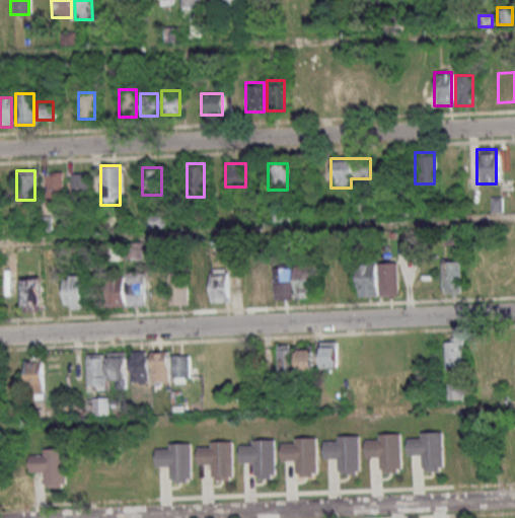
[(60,206),(60,173),(43,173),(43,206),(60,206)]
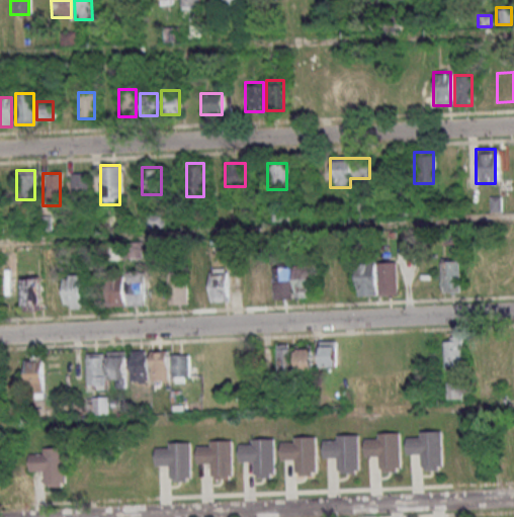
[(86,205),(86,173),(69,173),(69,205),(86,205)]
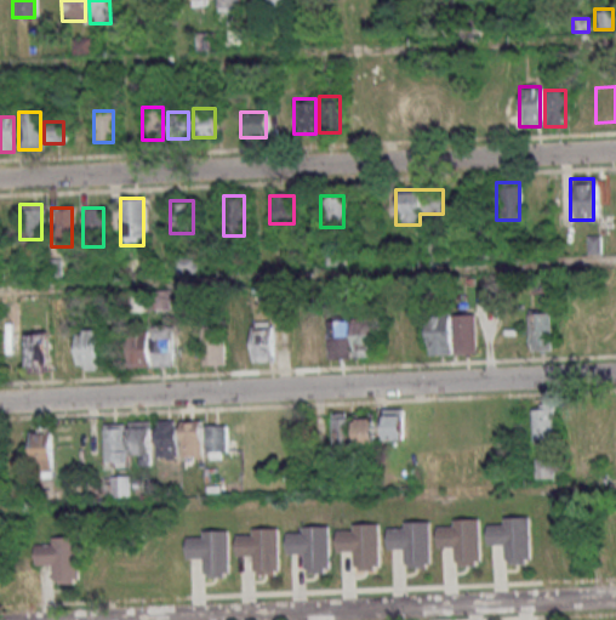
[(548,295),(548,274),(529,274),(529,295),(548,295)]
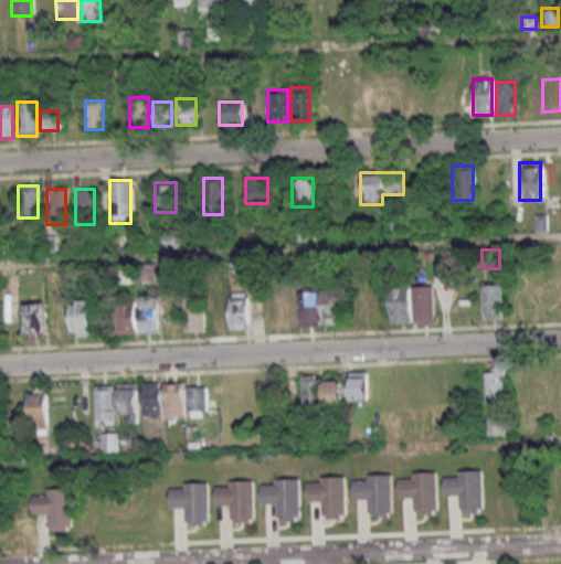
[(385,284),(385,323),(410,323),(430,322),(430,284),(385,284)]
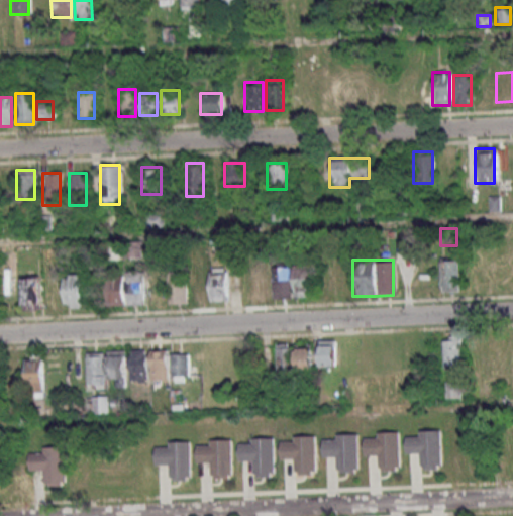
[(437,292),(455,292),(455,260),(437,260),(437,292)]
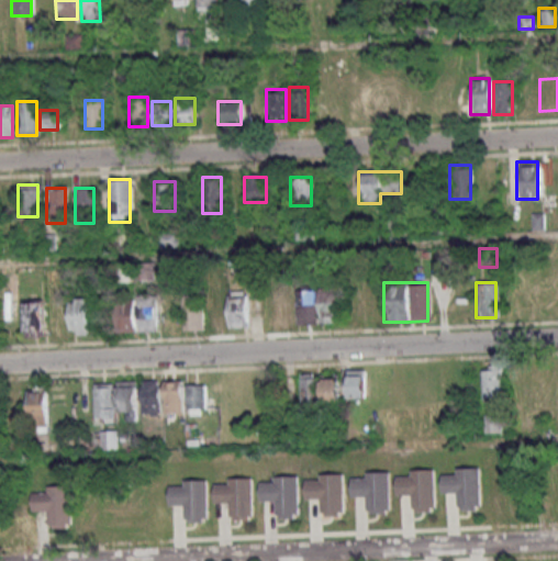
[(337,325),(336,291),(314,291),(314,292),(293,293),(293,298),(271,299),(271,326),(337,325)]
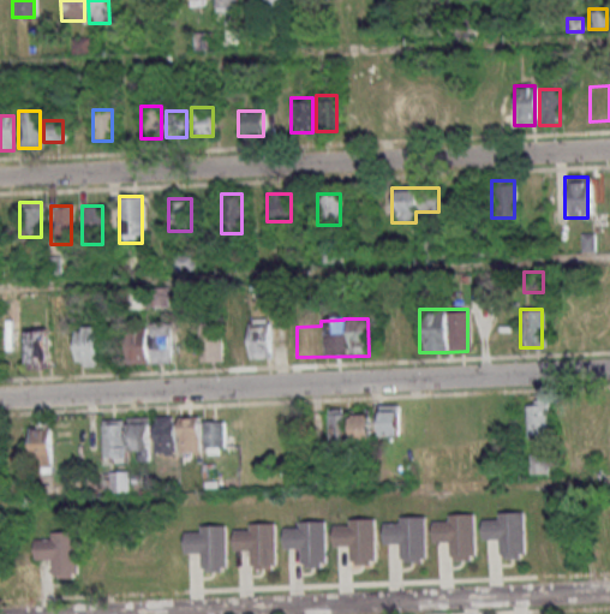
[(267,359),(267,320),(246,320),(246,359),(267,359)]
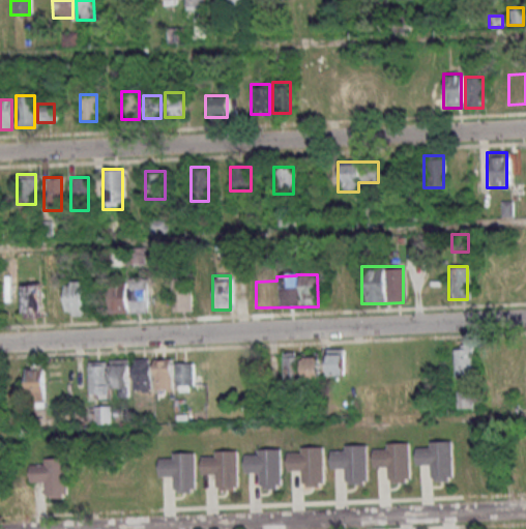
[(82,282),(61,282),(61,316),(82,316),(82,282)]
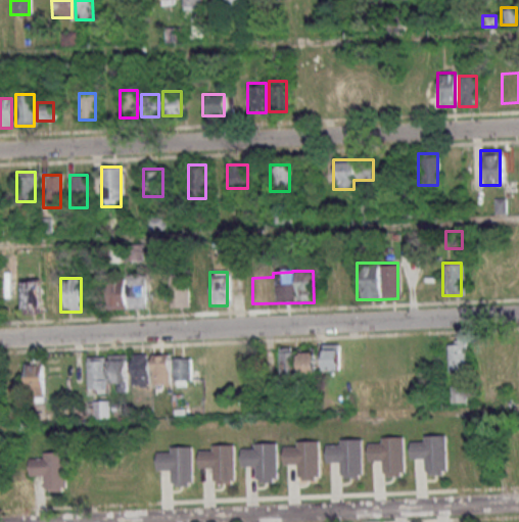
[(124,310),(124,279),(106,279),(106,310),(124,310)]
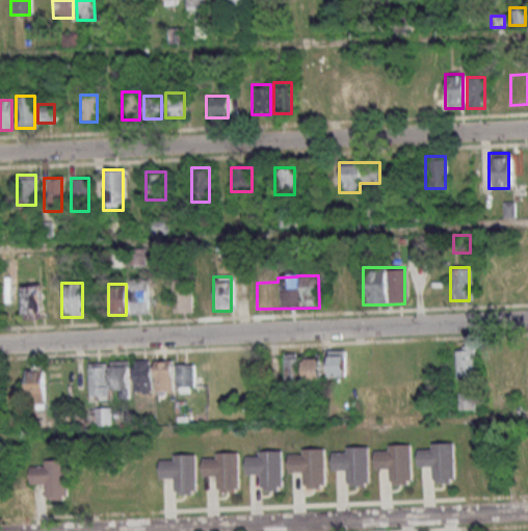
[(20,286),(20,319),(40,319),(40,286),(20,286)]
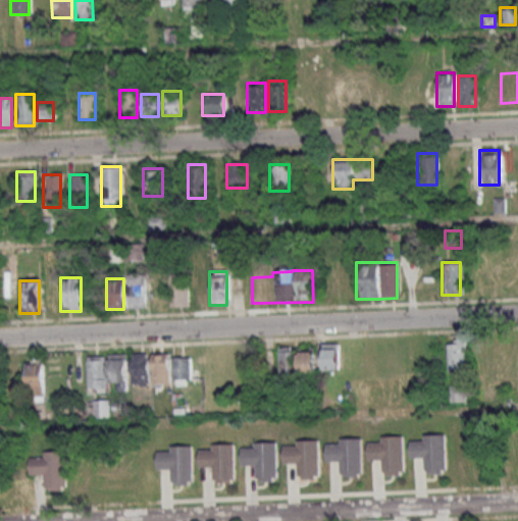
[(167,308),(187,308),(187,280),(167,280),(167,308)]
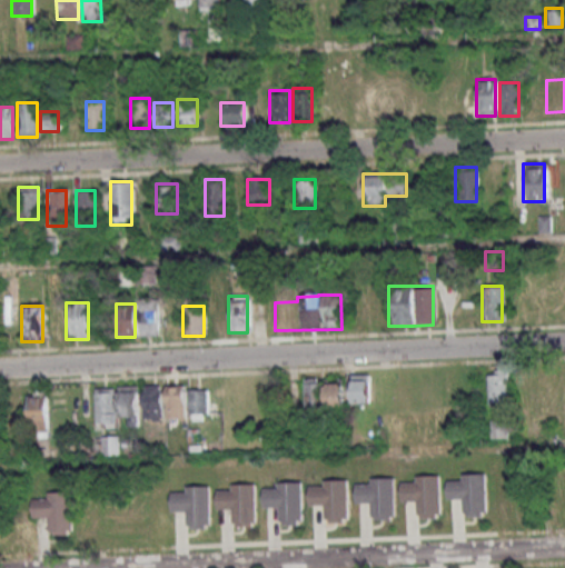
[(156,336),(156,308),(137,308),(137,336),(156,336)]
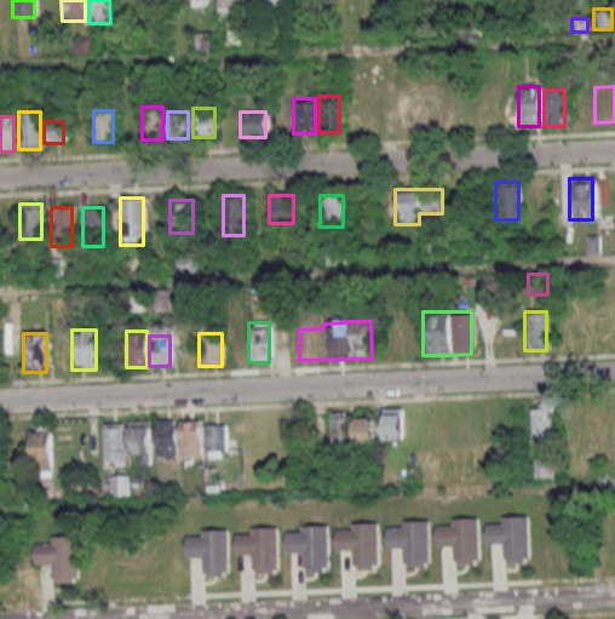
[(549,405),(528,405),(528,448),(549,448),(549,405)]
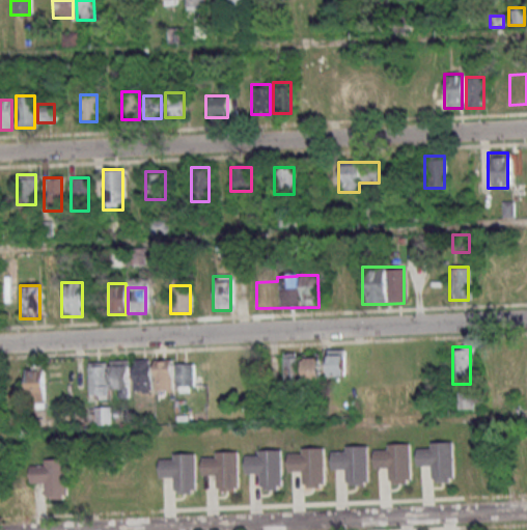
[(325,377),(342,377),(342,350),(325,350),(325,377)]
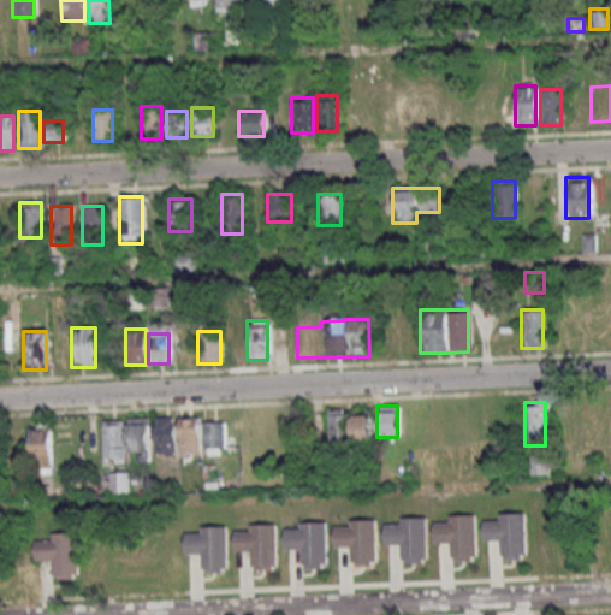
[(326,411),(326,442),(368,442),(368,411),(326,411)]
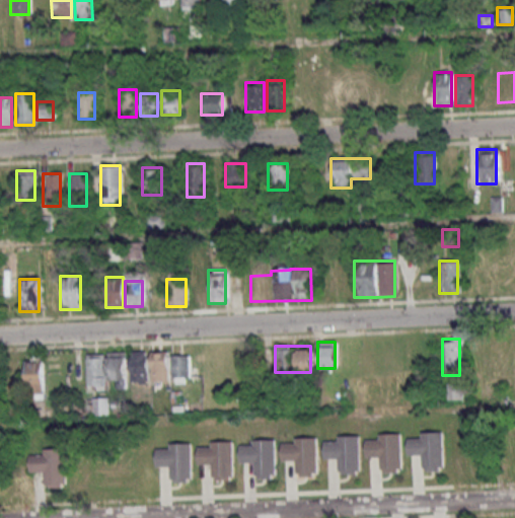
[(85,353),(85,390),(105,390),(105,387),(123,387),(124,353),(85,353)]
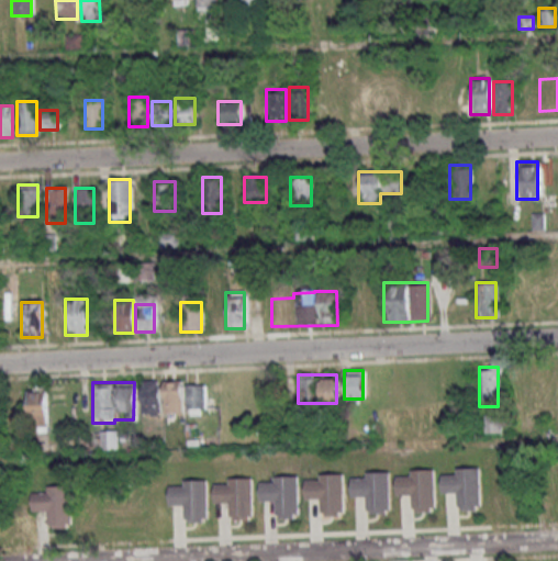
[(202,415),(202,384),(183,384),(183,415),(202,415)]
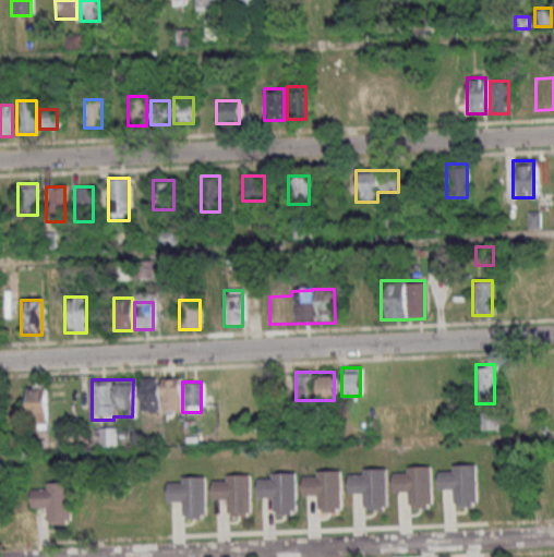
[(24,424),(44,424),(44,384),(24,384),(24,424)]
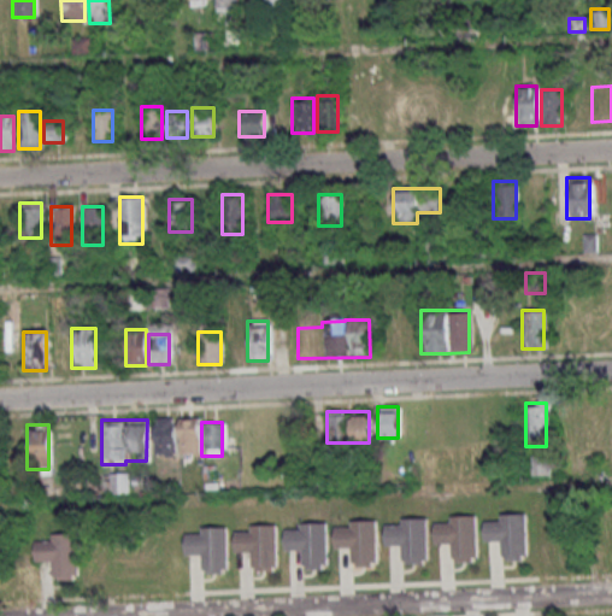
[(527,480),(553,480),(553,453),(527,453),(527,480)]
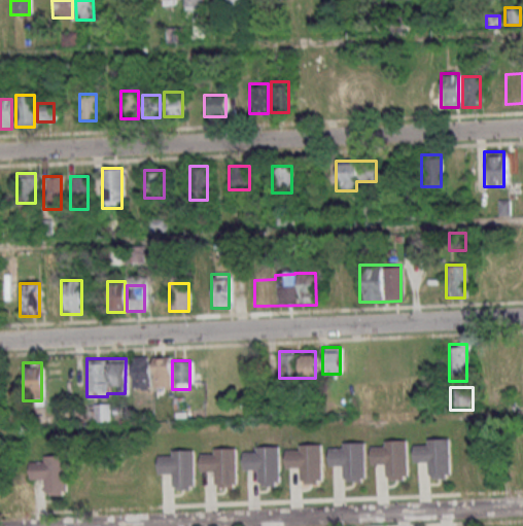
[(447,480),(446,440),(411,441),(412,463),(423,463),(423,480),(447,480)]
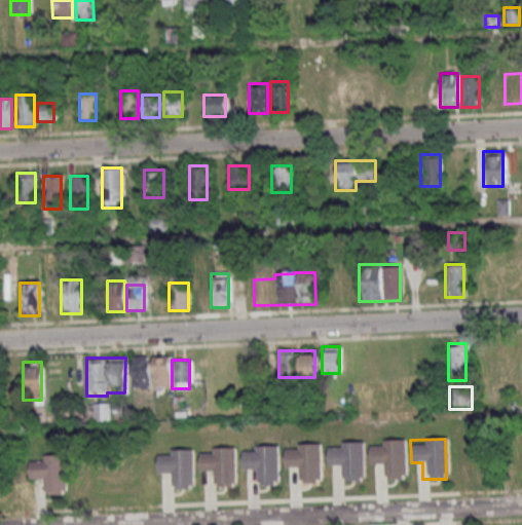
[(367,442),(368,465),(380,464),(380,481),(404,480),(403,441),(367,442)]
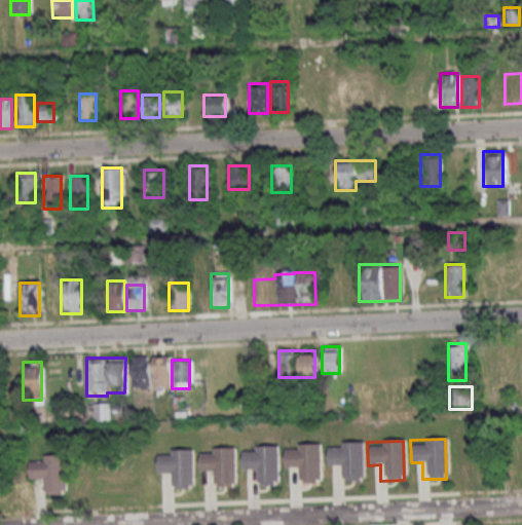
[(338,482),(361,482),(361,443),(325,443),(325,470),(338,470),(338,482)]
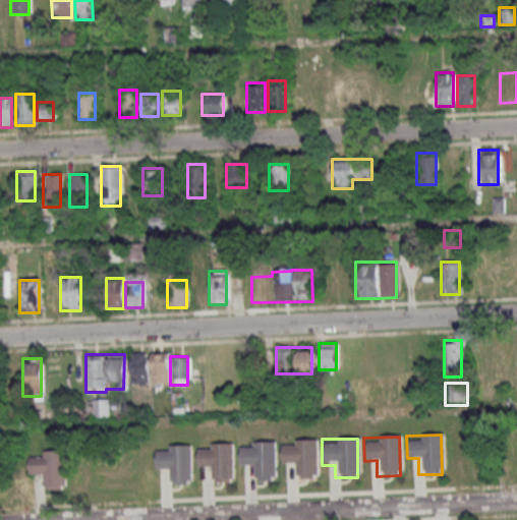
[(316,479),(316,441),(279,441),(279,464),(293,464),(293,479),(316,479)]
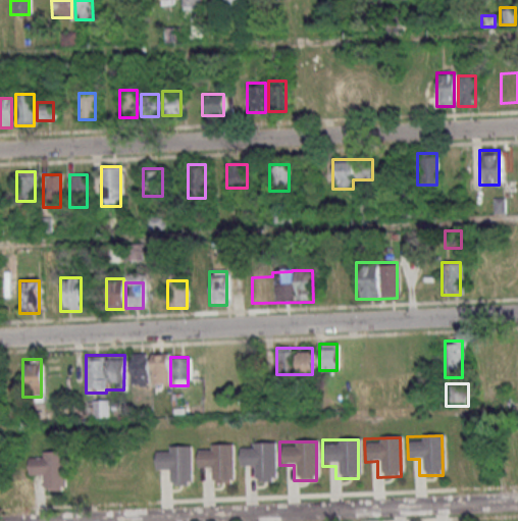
[(273,444),(239,444),(239,469),(252,469),(252,482),(273,482),(273,444)]
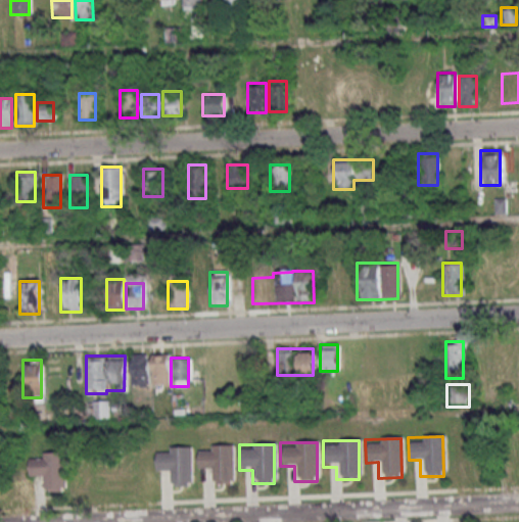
[(232,485),(232,446),(196,446),(196,471),(209,471),(209,485),(232,485)]
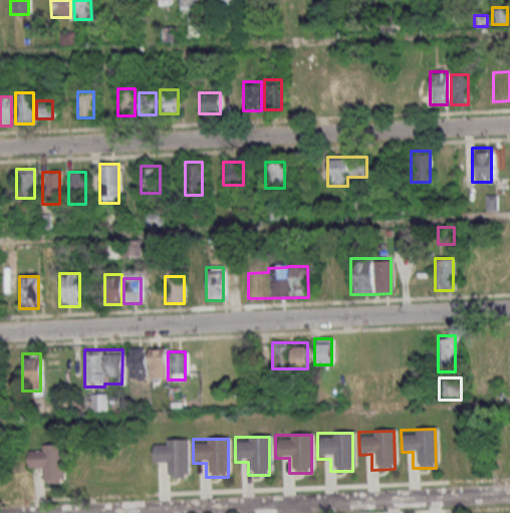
[(187,478),(186,441),(152,442),(152,463),(165,463),(165,479),(187,478)]
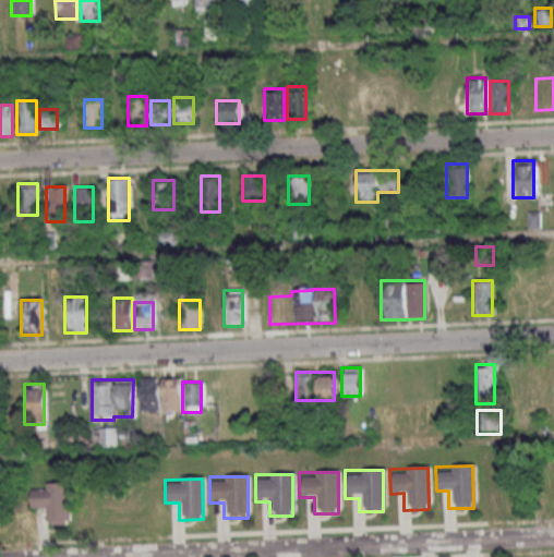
[(68,483),(39,484),(39,491),(28,491),(28,509),(43,509),(44,525),(69,524),(68,483)]
